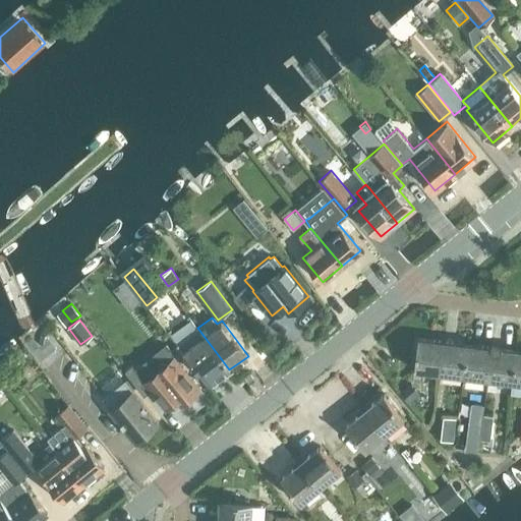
[(229,369),(197,328),(177,342),(196,369),(204,364),(214,380),(229,369)]
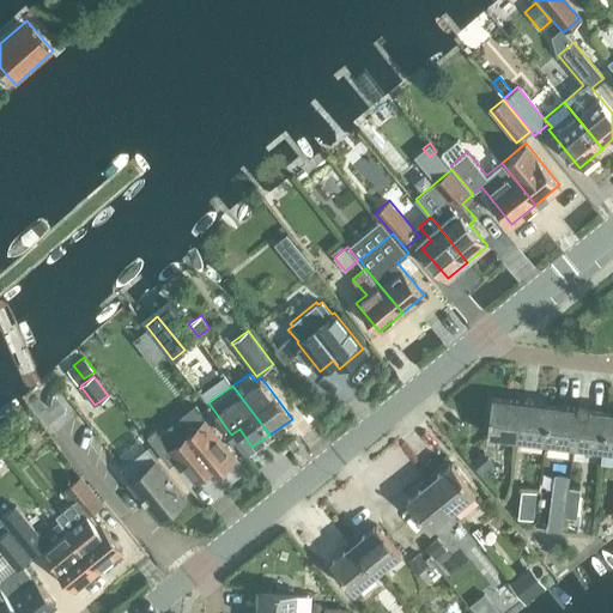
[(521,437),(526,401),(493,396),(489,434),(521,437)]
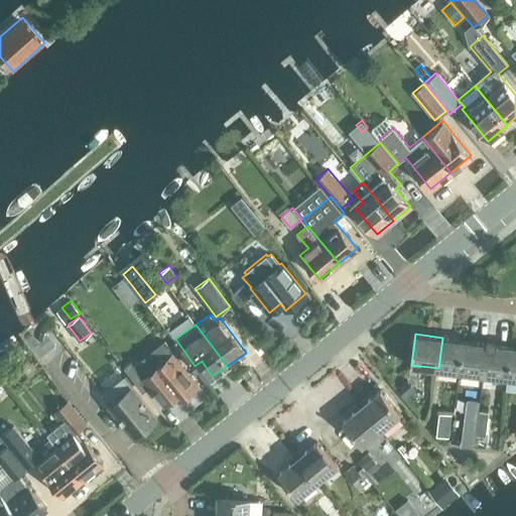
[(442,338),(438,368),(465,371),(469,341),(442,338)]
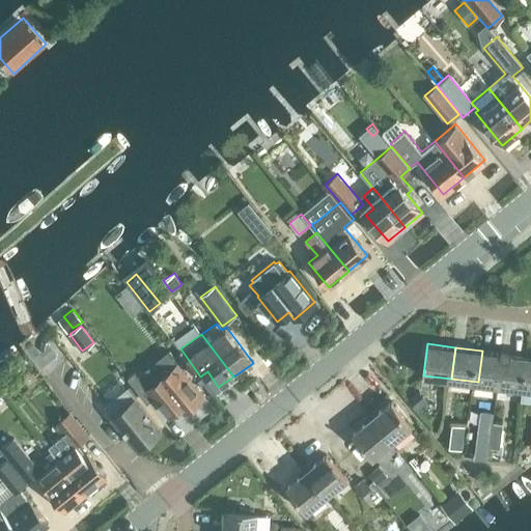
[(135,371),(128,378),(146,402),(154,397),(167,414),(169,415),(179,407),(184,412),(203,395),(167,351),(138,374),(135,371)]
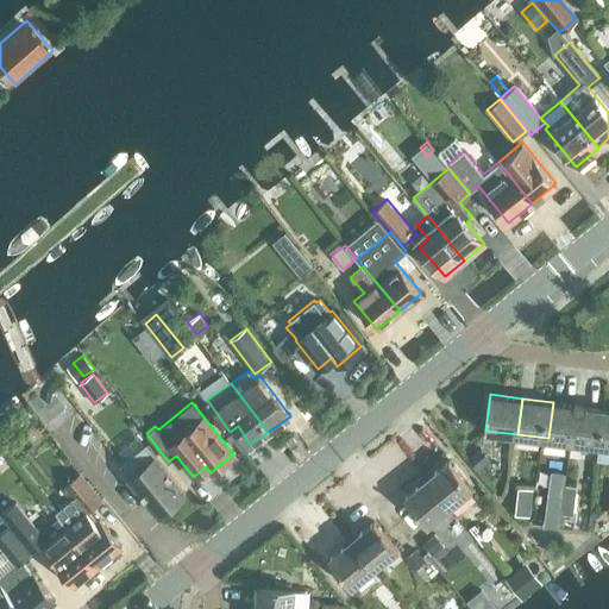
[(553,402),(548,438),(581,443),(584,406),(553,402)]
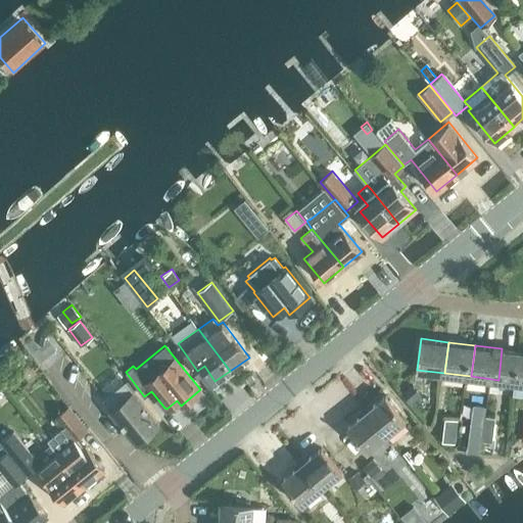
[(522,350),(502,348),(498,380),(522,382),(522,350)]
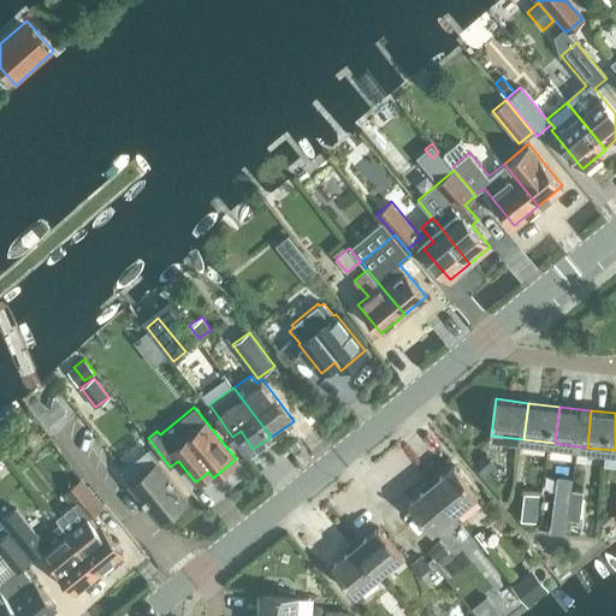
[(157,461),(157,462),(147,450),(123,471),(132,481),(130,483),(160,520),(187,498),(157,461)]
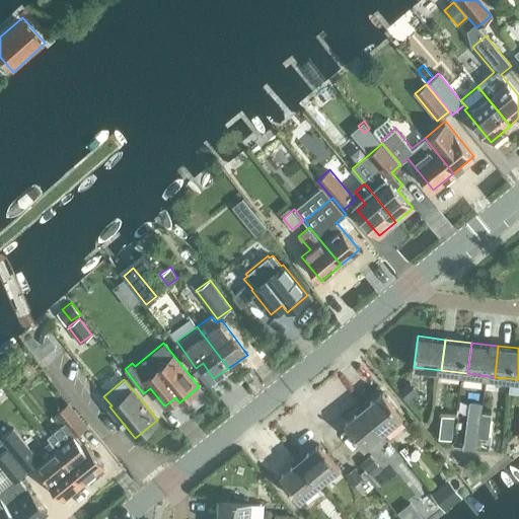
[(409,381),(398,390),(409,401),(419,392),(409,381)]
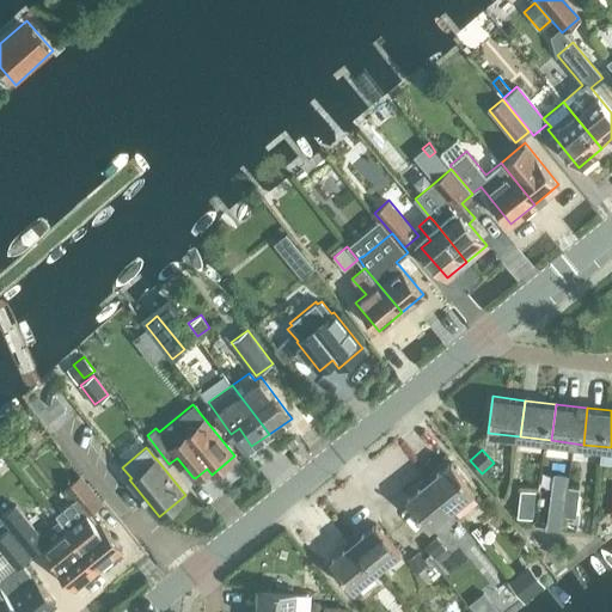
[(429,479),(452,508),(475,489),(452,460),(429,479)]
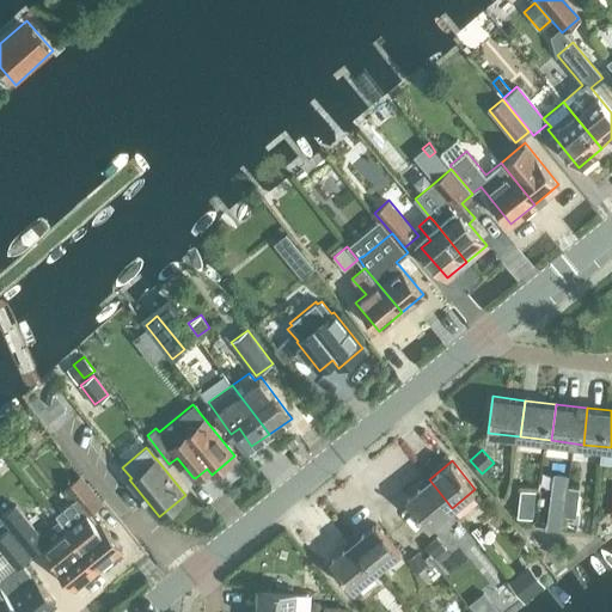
[(60,520),(77,539),(75,540),(98,568),(122,548),(99,520),(98,521),(90,512),(102,502),(80,476),(66,487),(75,499),(56,515),(60,520)]
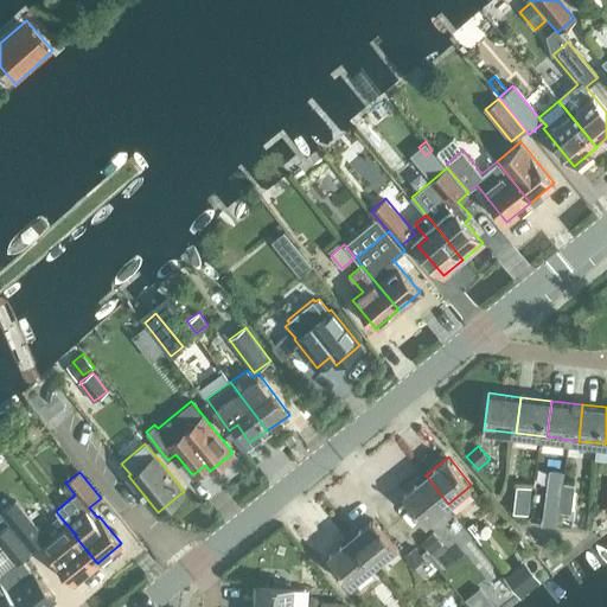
[(448,504),(426,475),(402,494),(426,523),(448,504)]
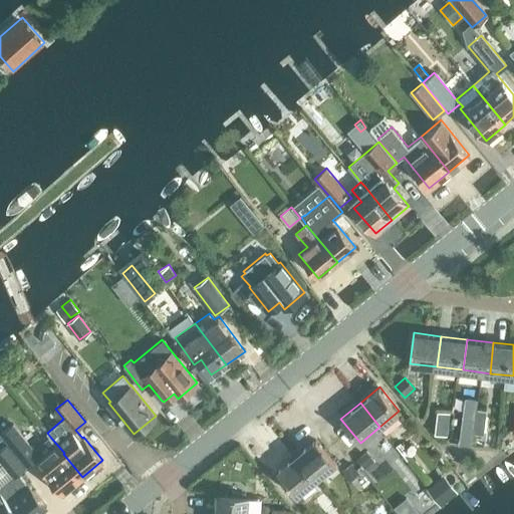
[(473,444),(474,434),(477,410),(465,408),(461,442),(473,444)]
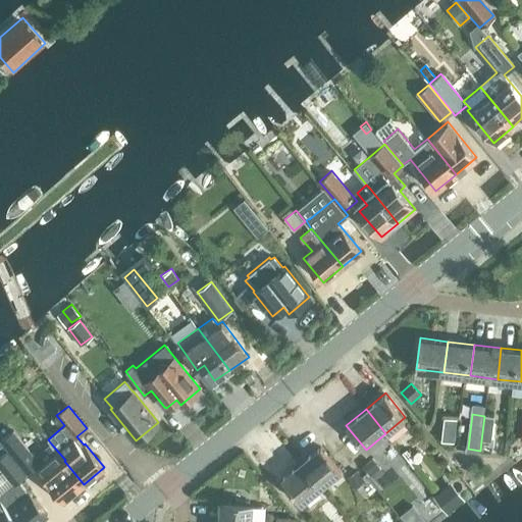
[(484,416),(481,440),(491,441),(494,417),(484,416)]
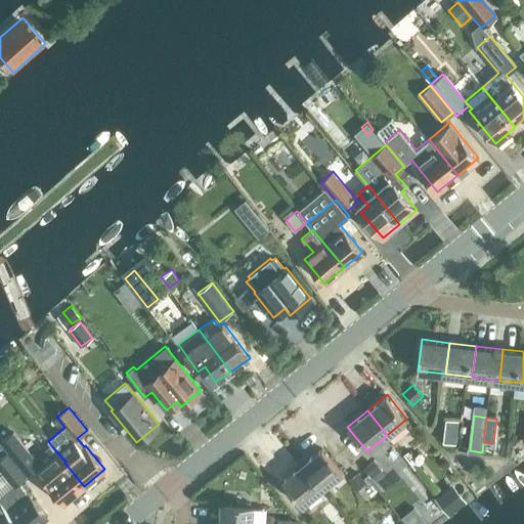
[(456,443),(460,422),(447,420),(445,442),(456,443)]
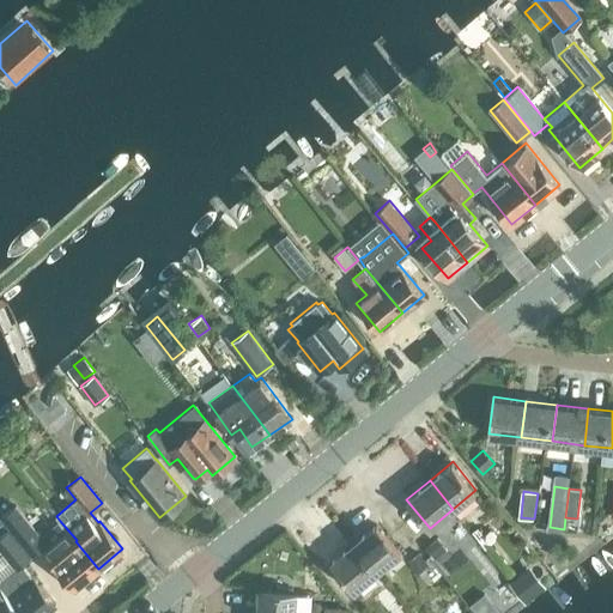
[(1,517),(10,528),(32,556),(42,547),(47,544),(41,536),(16,505),(1,517)]
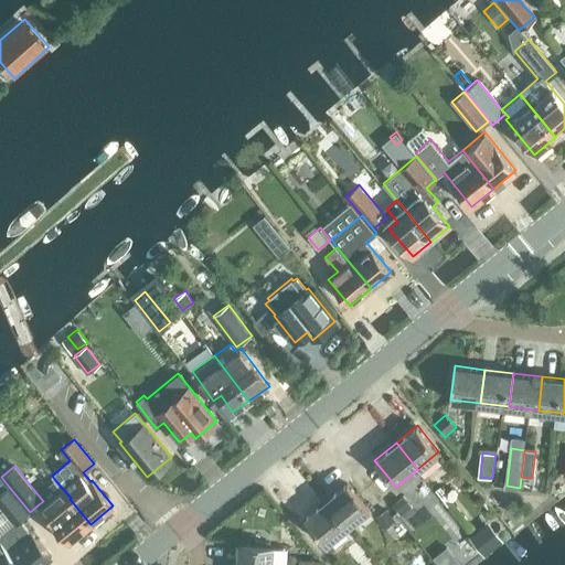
[(55,480),(38,494),(43,501),(39,504),(49,516),(68,542),(91,524),(70,499),(71,498),(55,480)]
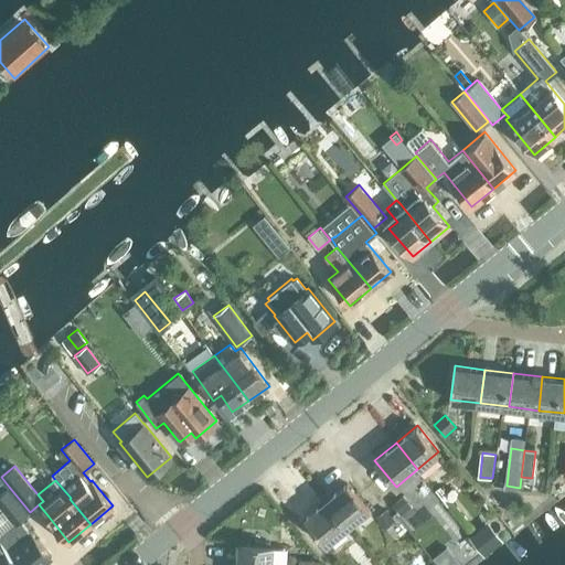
[(327,499),(348,525),(369,509),(348,482),(327,499)]
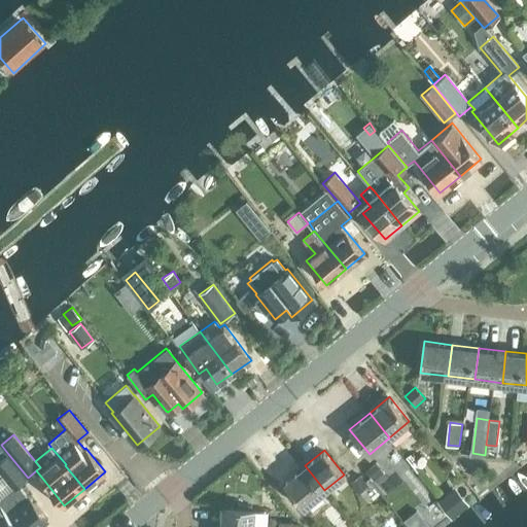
[(8,454),(0,460),(0,472),(11,487),(0,496),(0,502),(20,526),(37,526),(48,519),(20,484),(28,478),(8,454)]
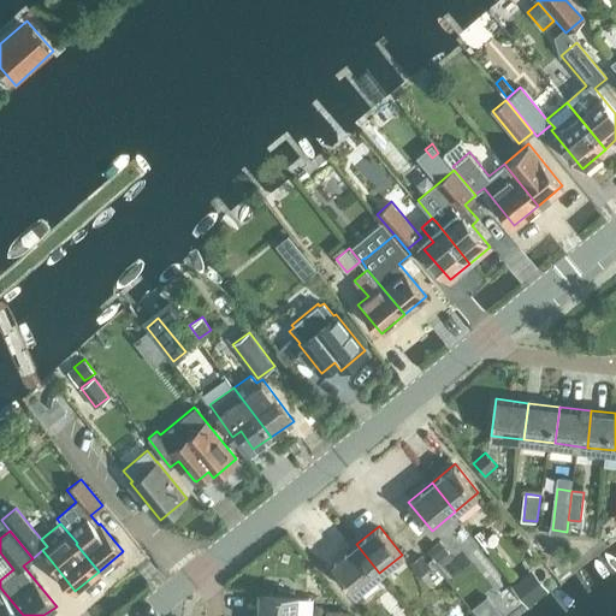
[(439,539),(427,549),(437,561),(449,551),(439,539)]
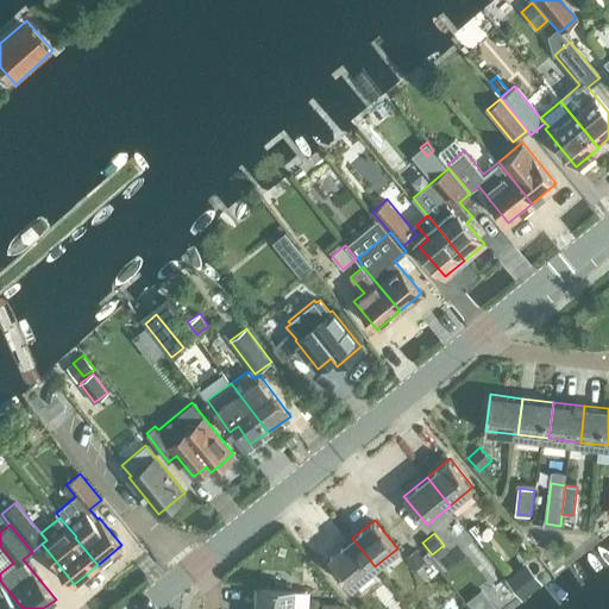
[(375,566),(352,538),(330,557),(352,585),(375,566)]
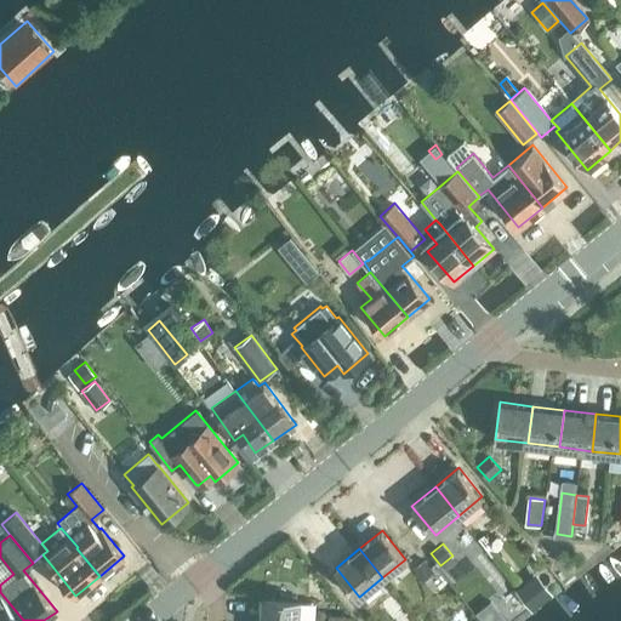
[(425,559),(412,569),(423,581),(434,571),(425,559)]
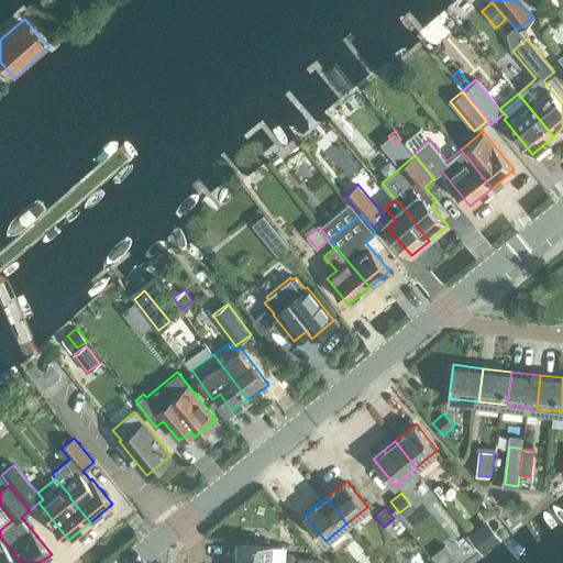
[(477,527),(467,534),(483,553),(493,547),(477,527)]
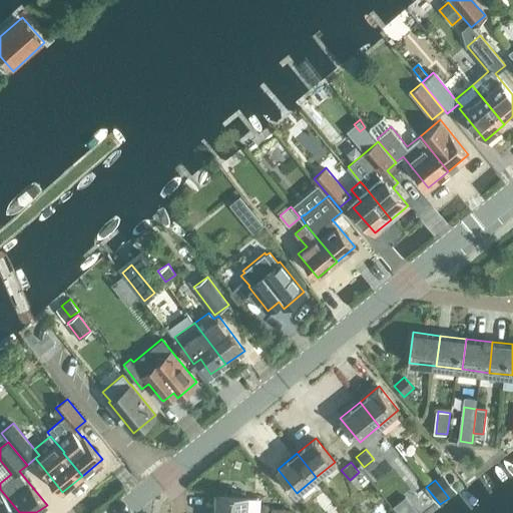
[(0,512),(19,512),(0,489),(0,512)]
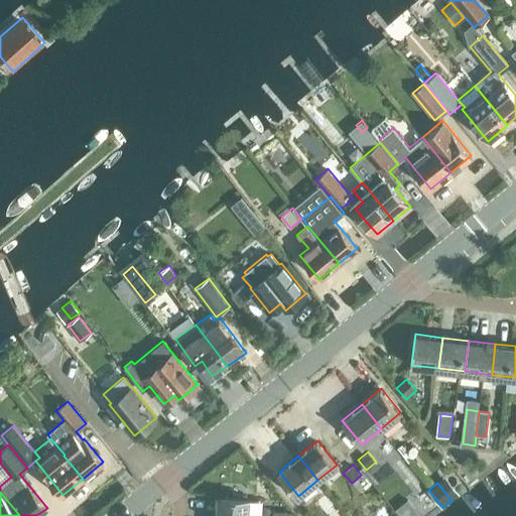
[(217,515),(248,515),(250,497),(219,495),(217,515)]
